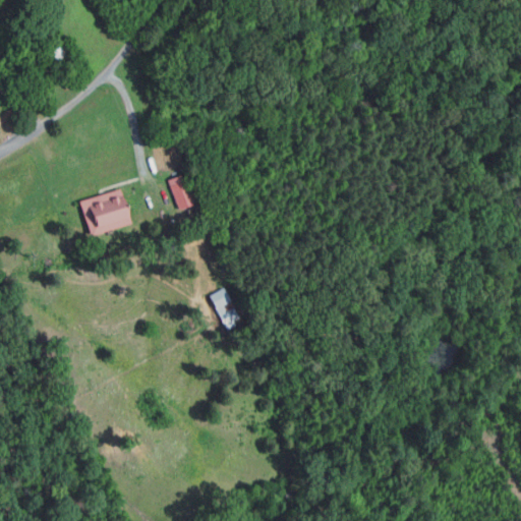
[(54,73),(33,51),(52,32),(74,54),(54,73)]
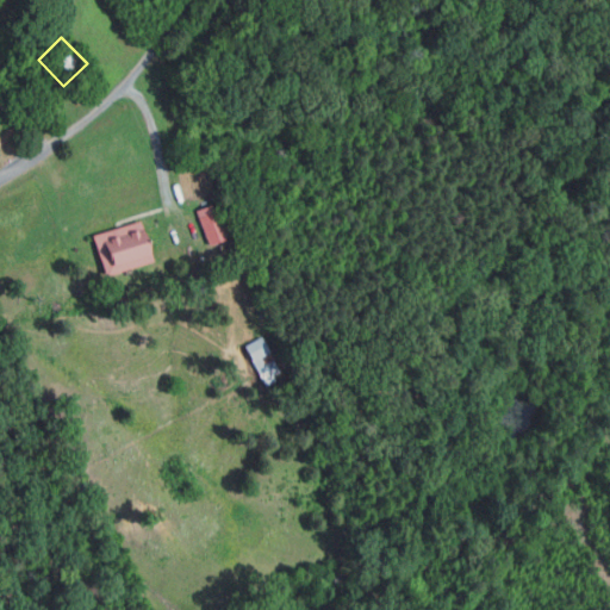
[(20,58),(30,70),(22,78),(12,66),(20,58)]
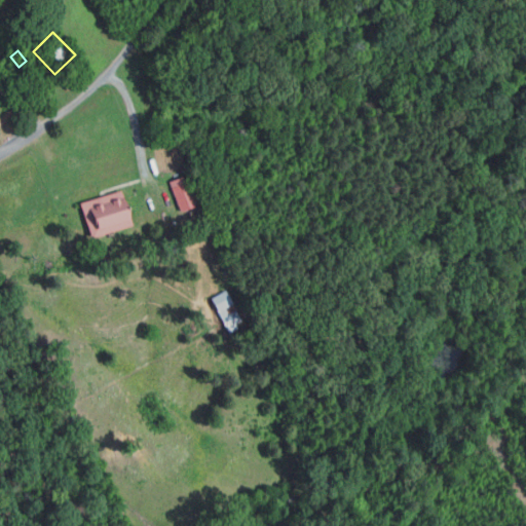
[(67,70),(76,84),(67,90),(58,76),(67,70)]
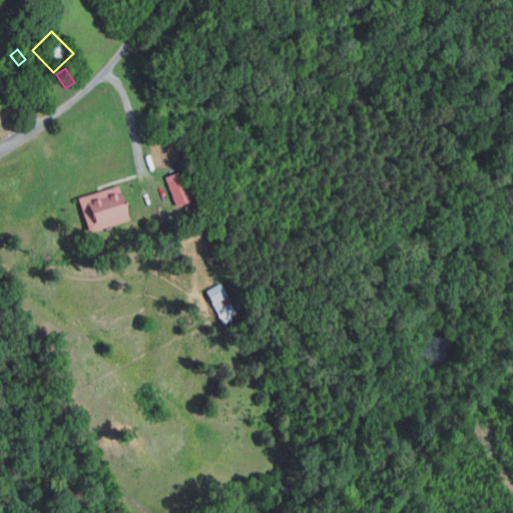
[(183,177),(193,202),(176,209),(166,184),(183,177)]
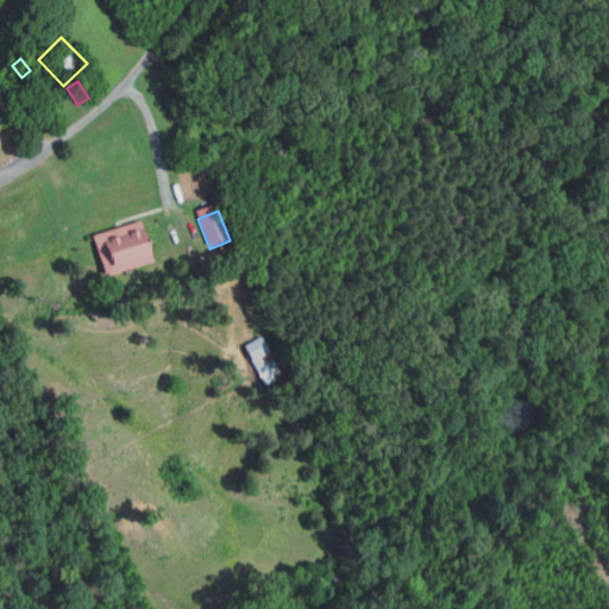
[(138,220),(151,264),(105,278),(92,234),(138,220)]
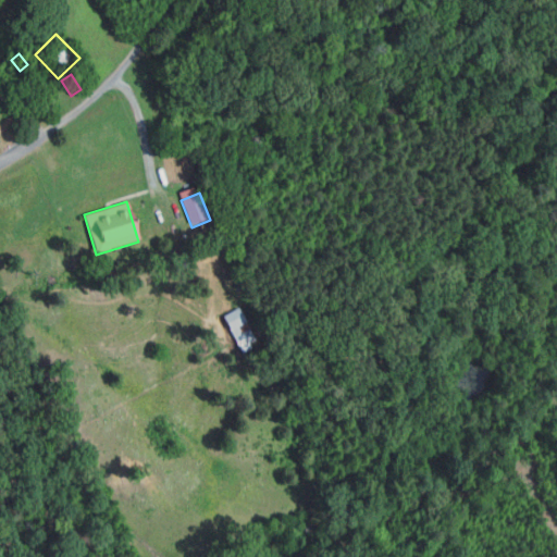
[(239,308),(252,335),(235,344),(222,317),(239,308)]
